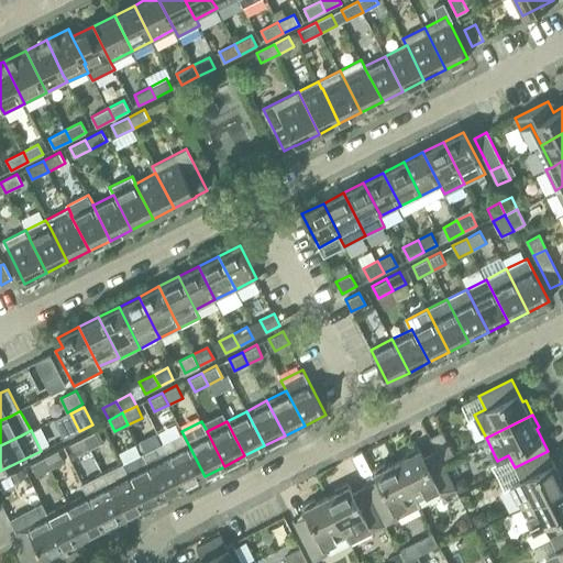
[(83,437),(89,449),(103,441),(98,430),(83,437)]
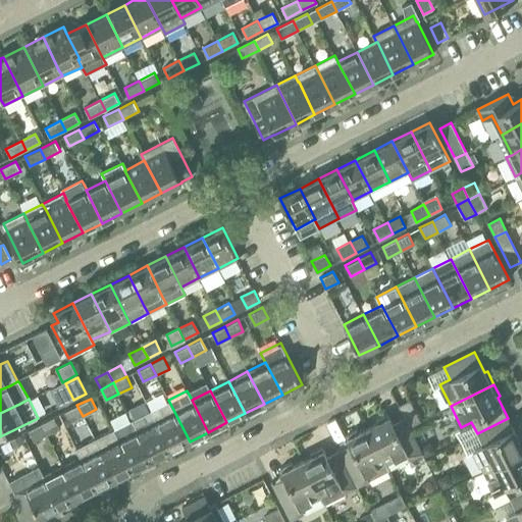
[(168,400),(150,409),(171,451),(190,441),(168,400)]
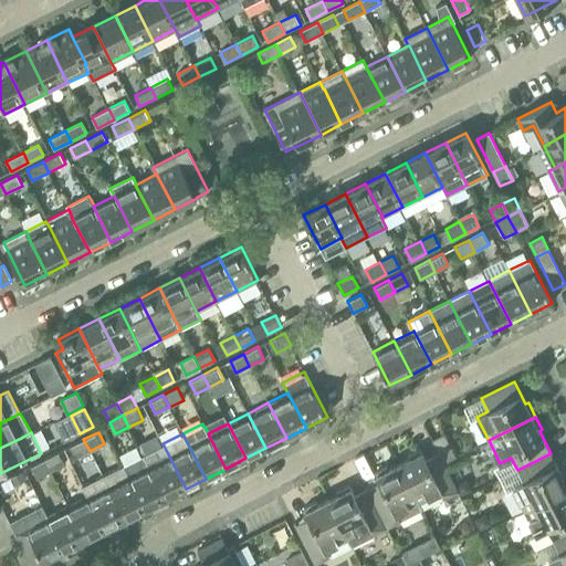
[(444,433),(431,440),(438,452),(443,463),(457,457),(444,433)]
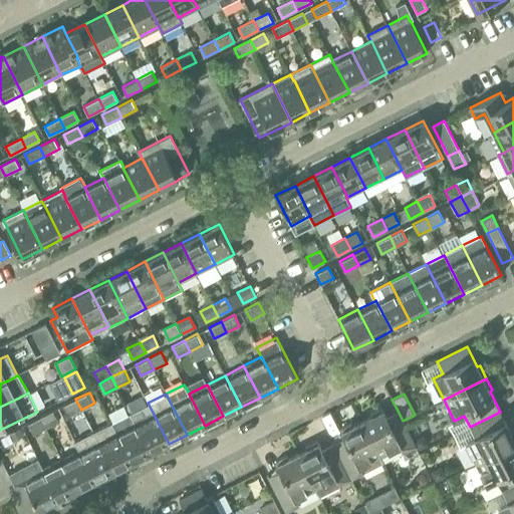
[(81,410),(75,399),(64,405),(69,416),(81,410)]
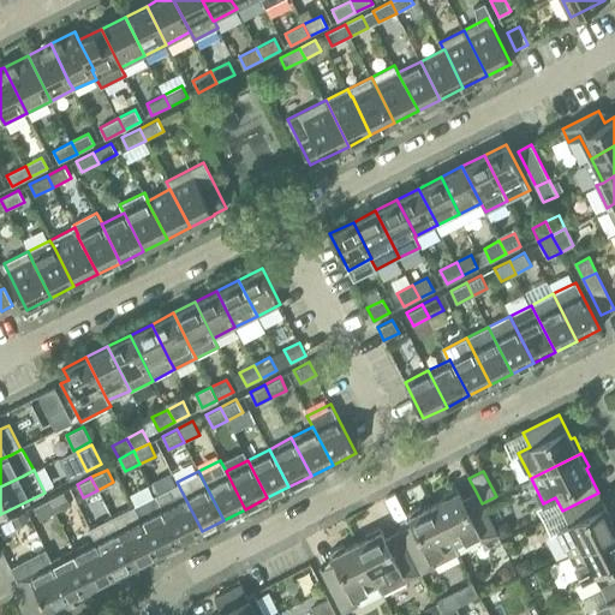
[(177,482),(155,493),(180,542),(202,531),(177,482)]
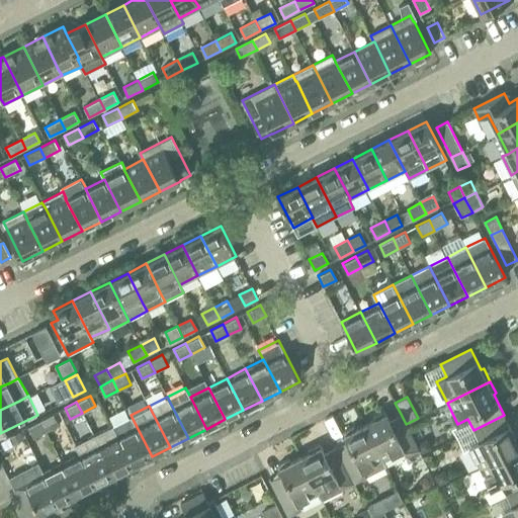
[(374,420),(366,424),(384,459),(387,465),(419,449),(416,443),(406,424),(401,414),(390,420),(384,411),(372,417),(374,420)]
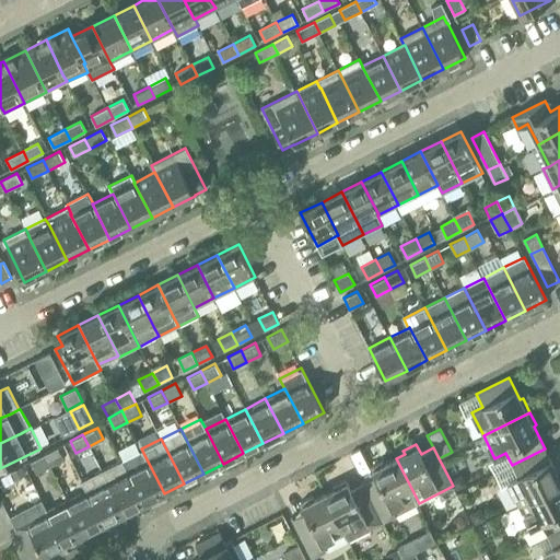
[(44,455),(49,466),(65,459),(58,447),(44,455)]
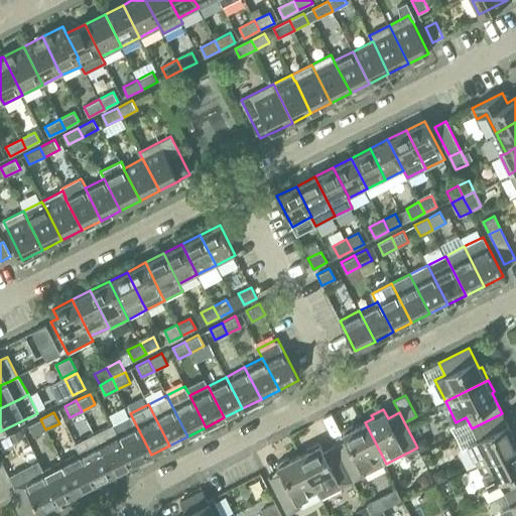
[(130,413),(111,423),(132,464),(151,455),(130,413)]
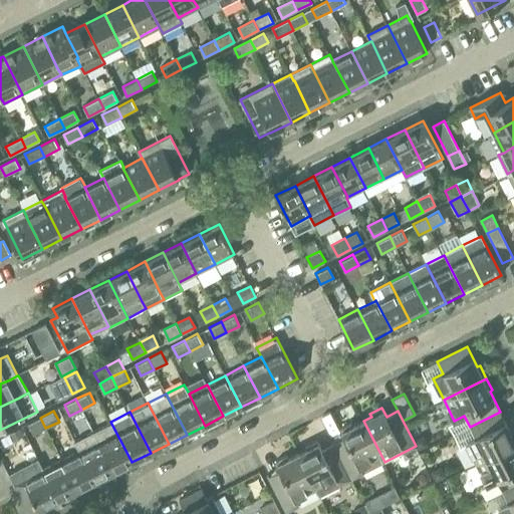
[(476,464),(513,444),(513,433),(512,430),(510,431),(500,412),(470,427),(475,438),(465,443),(476,464)]
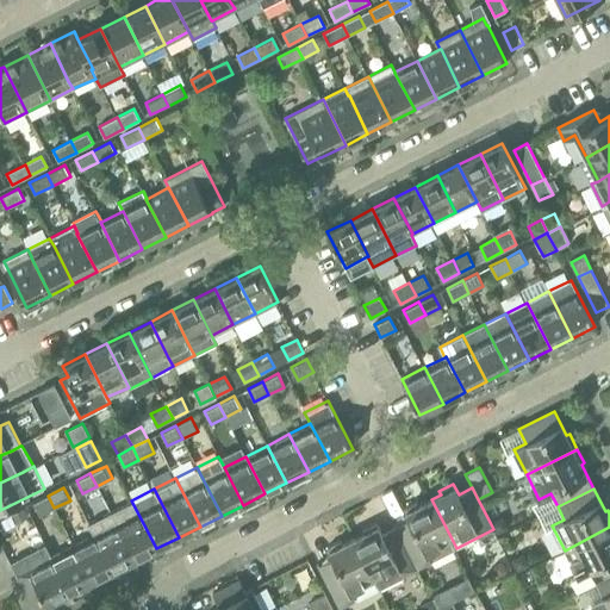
[(54,508),(48,496),(33,503),(39,515),(54,508)]
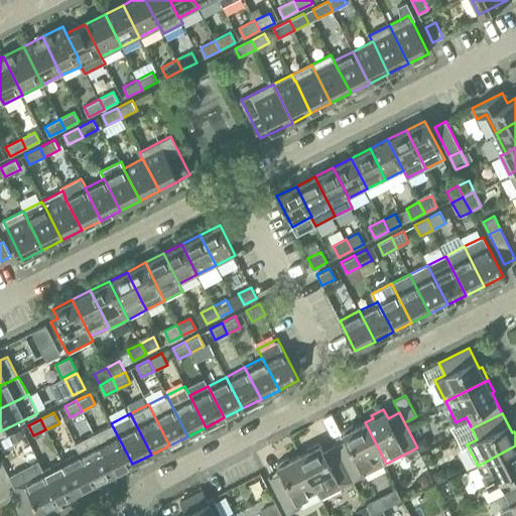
[(335,444),(353,480),(386,464),(383,458),(365,422),(355,427),(353,424),(341,430),(346,439),(335,444)]
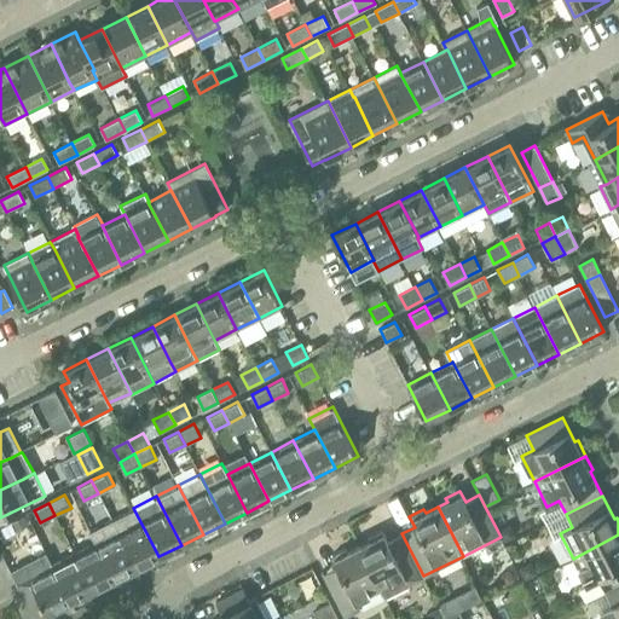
[(133,508),(111,519),(136,568),(158,556),(133,508)]
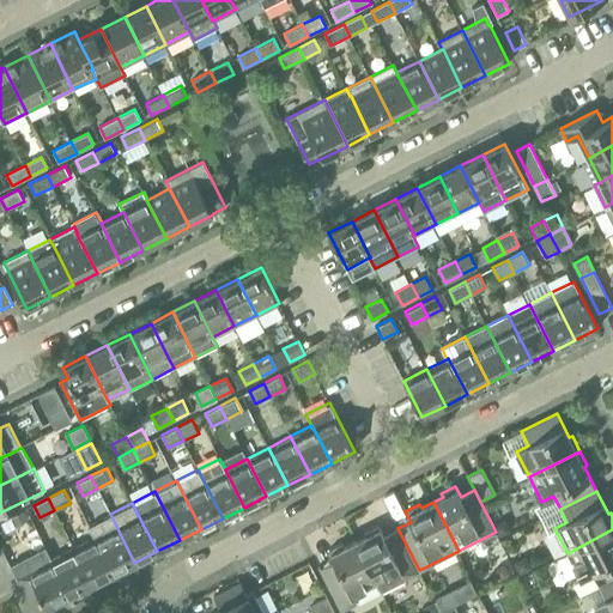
[(26,511),(12,520),(17,528),(31,521),(26,511)]
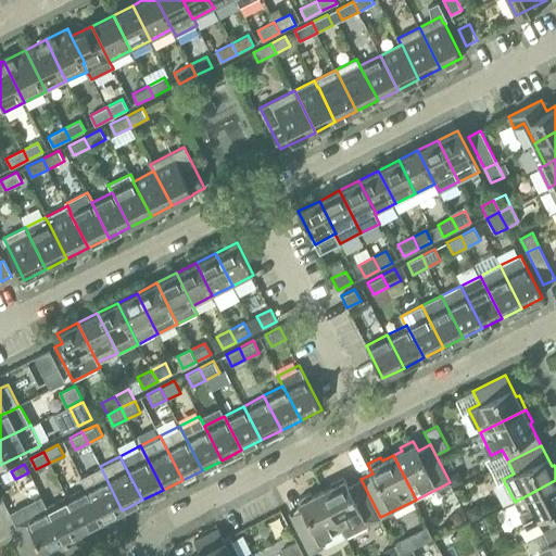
[(86,485),(103,520),(122,510),(100,466),(81,476),(86,485)]
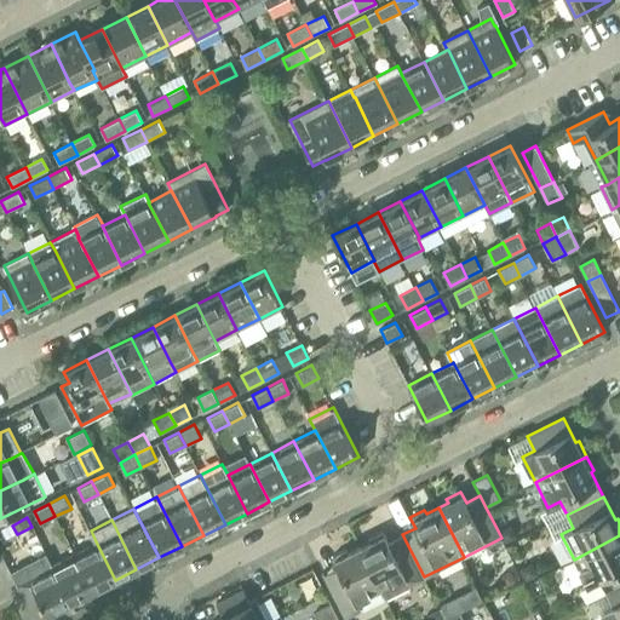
[(506,526),(498,530),(501,538),(504,543),(515,537),(511,527),(506,526)]
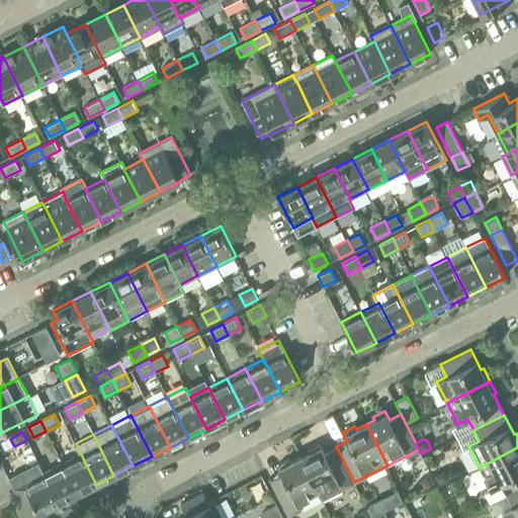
[(354,482),(336,446),(325,452),(320,443),(308,449),(310,452),(300,457),(319,493),(322,501),(354,484),(354,483),(354,482)]
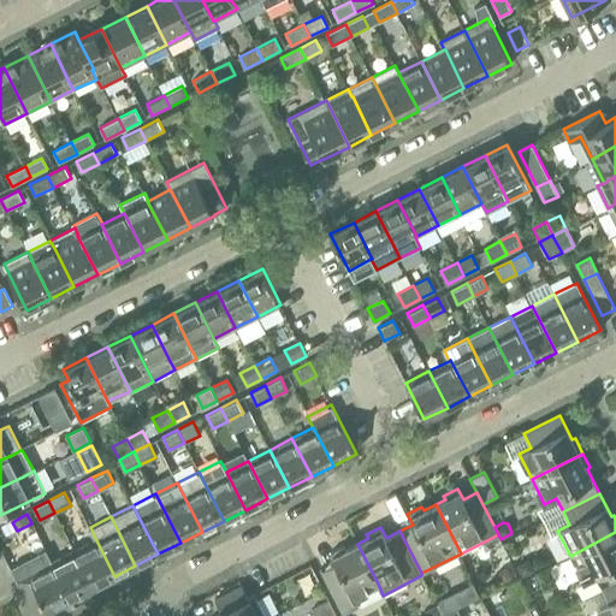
[(615,532),(570,556),(584,581),(576,585),(584,598),(602,588),(615,580),(615,532)]
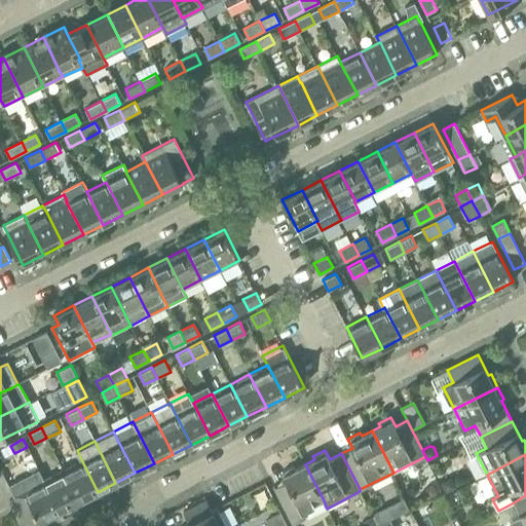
[(63,470),(79,501),(98,492),(81,459),(63,470)]
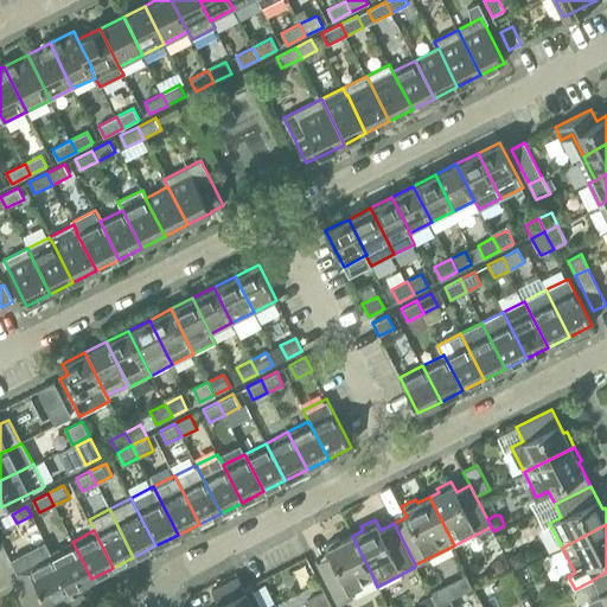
[(374,577),(352,536),(342,541),(339,537),(325,545),(331,555),(317,562),(338,604),(353,596),(350,589),(374,577)]
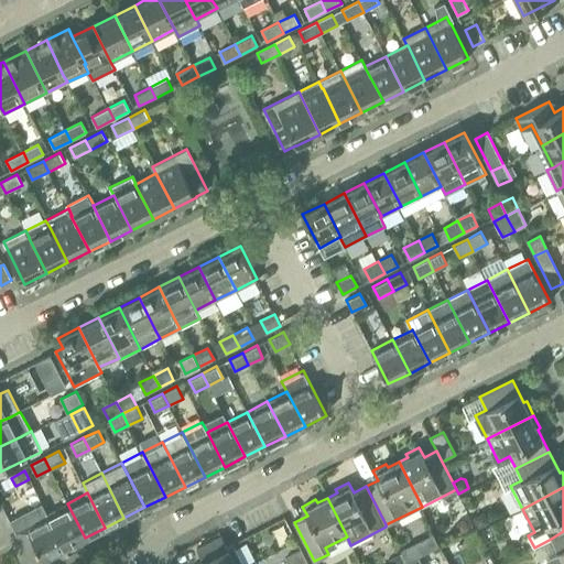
[(31,563),(32,563),(64,548),(46,513),(47,512),(43,502),(9,520),(31,563)]
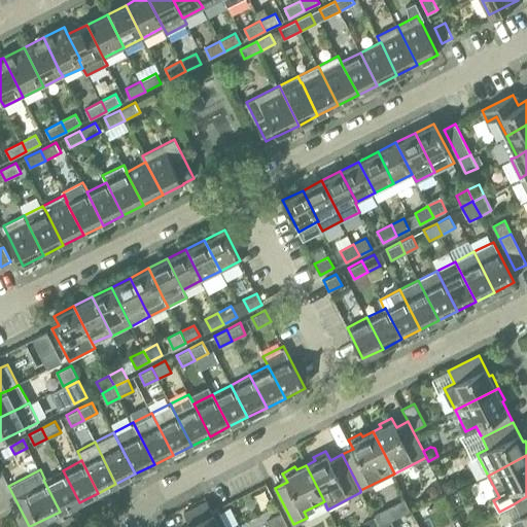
[(63,470),(44,479),(43,480),(60,512),(79,502),(63,470)]
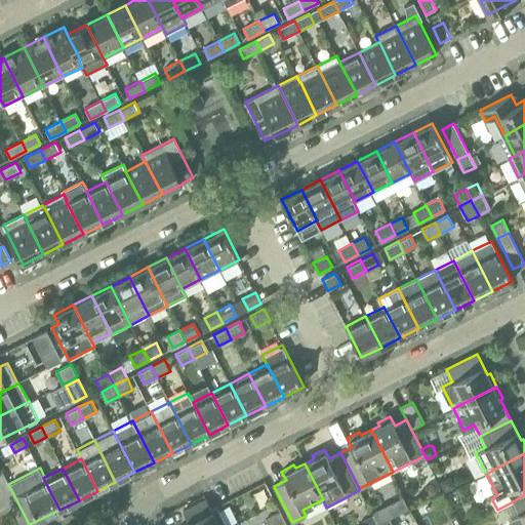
[(447,477),(438,481),(443,492),(454,486),(450,478),(447,477)]
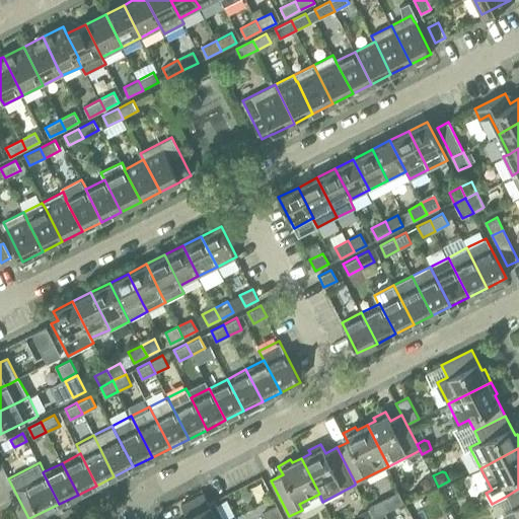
[(424,478),(417,483),(422,491),(430,487),(427,479),(424,478)]
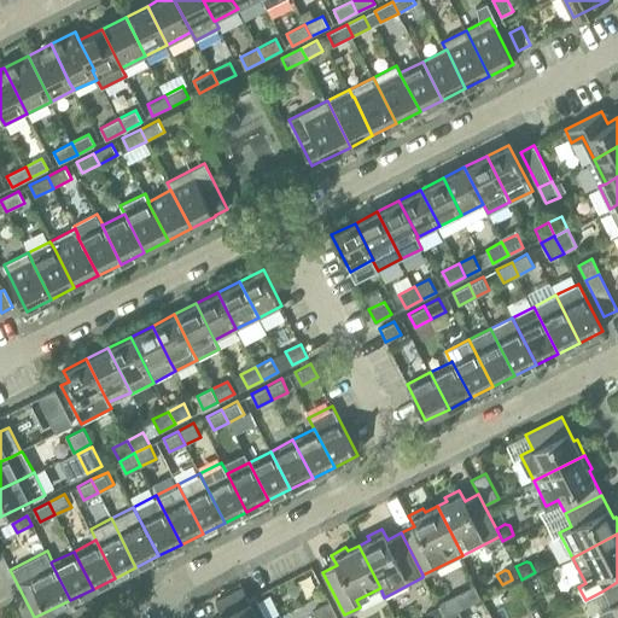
[(602,617),(617,617),(617,582),(604,590),(611,604),(599,610),(602,617)]
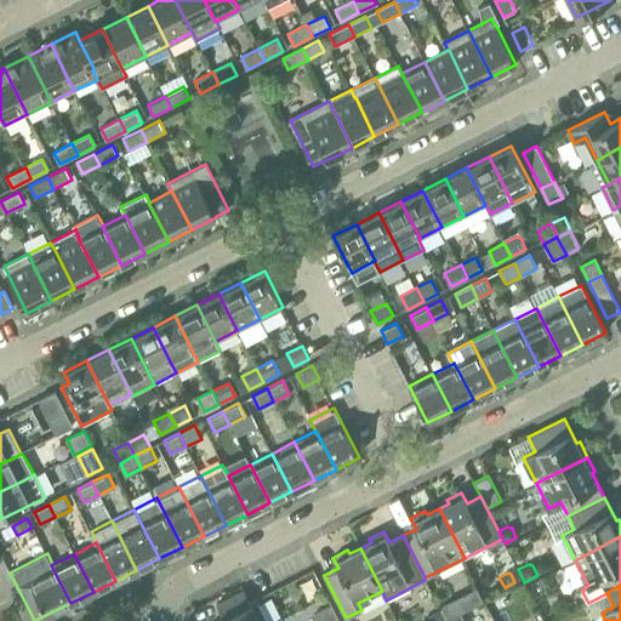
[(267,620),(256,599),(250,602),(244,591),(205,610),(210,620),(267,620)]
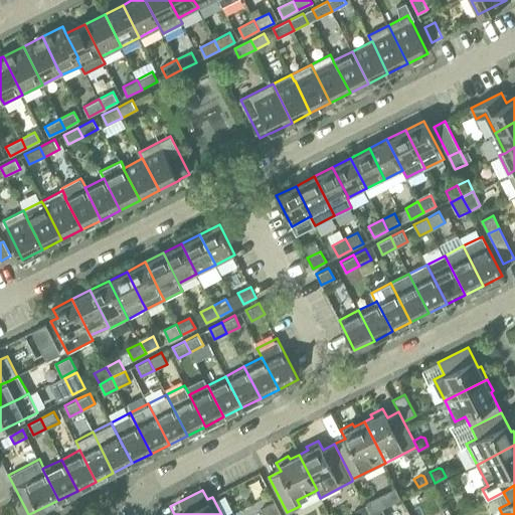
[(375,495),(363,502),(369,513),(381,507),(375,495)]
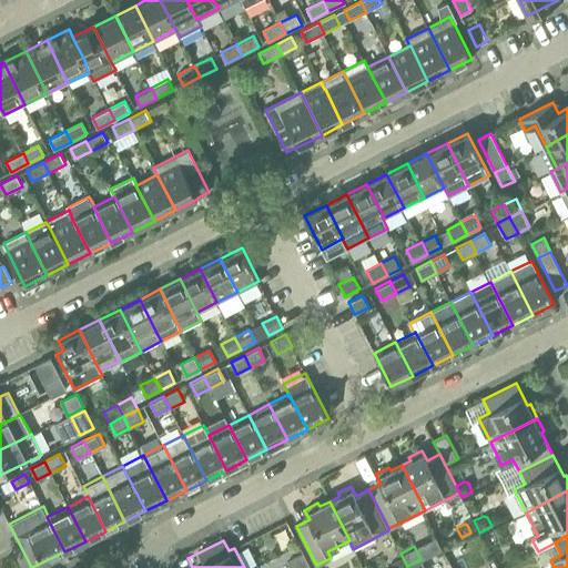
[(295,567),(304,567),(310,566),(303,553),(291,558),(295,567)]
